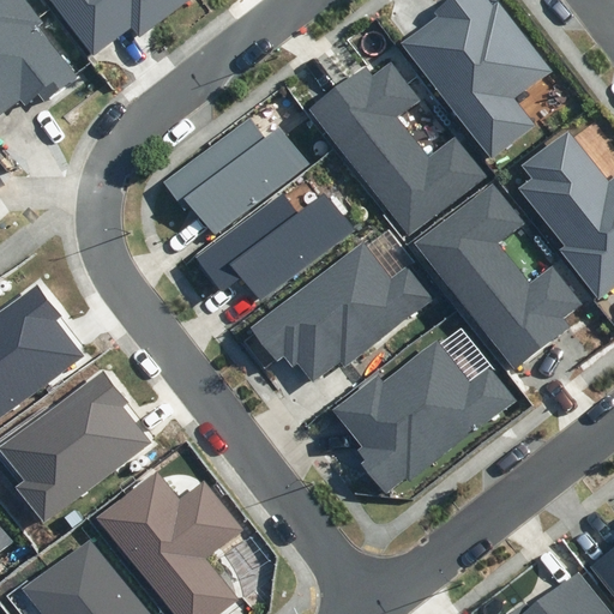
[(46,23),(28,0),(0,0),(0,114),(20,98),(25,104),(37,95),(44,104),(79,77),(41,26),(46,23)]
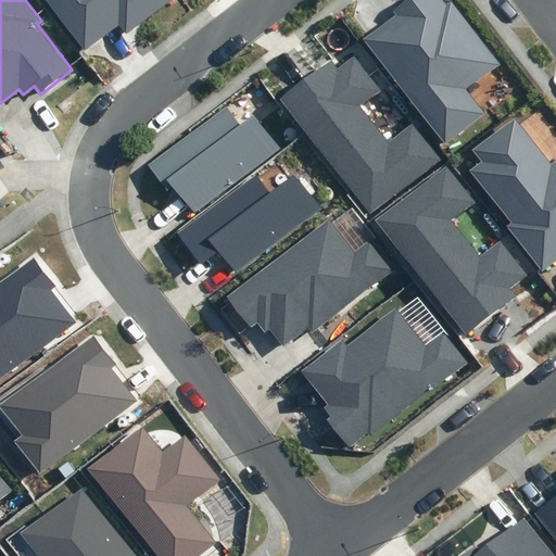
[(43,0),(85,51),(119,25),(126,34),(169,0),(43,0)]
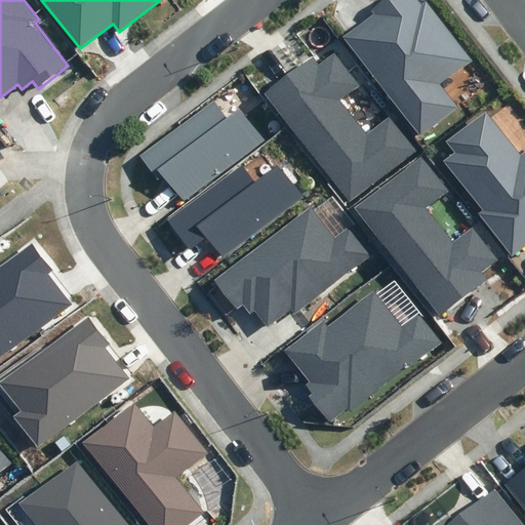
[(344,37),(420,137),(459,109),(441,84),(472,62),(426,1),(421,5),(416,0),(386,0),(371,11),(374,14),(344,37)]
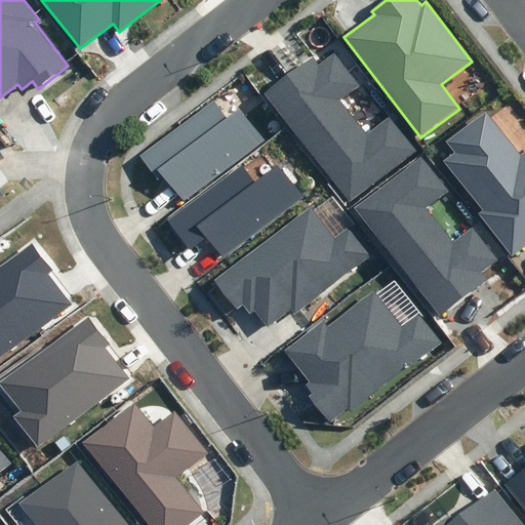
[(317,66),(312,58),(264,95),(349,202),(416,151),(390,117),(367,134),(339,99),(359,84),(334,52),(317,66)]
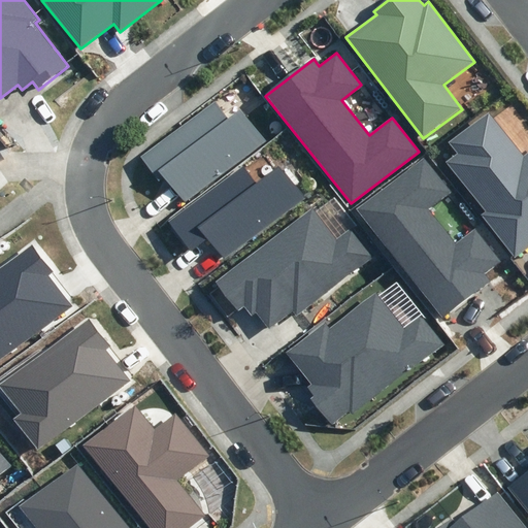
[(164,177),(186,204),(267,142),(240,107),(228,117),(216,101),(141,158),(159,182),(164,177)]
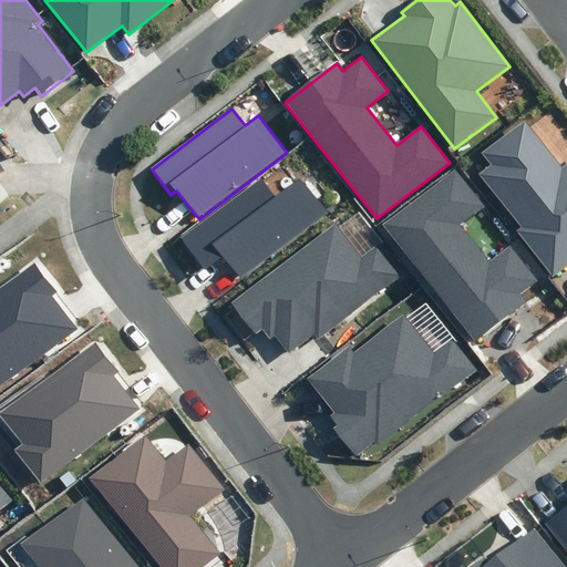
[(566,163),(563,167),(525,122),(485,154),(495,165),(482,176),(522,226),(516,232),(554,278),(566,267),(566,163)]
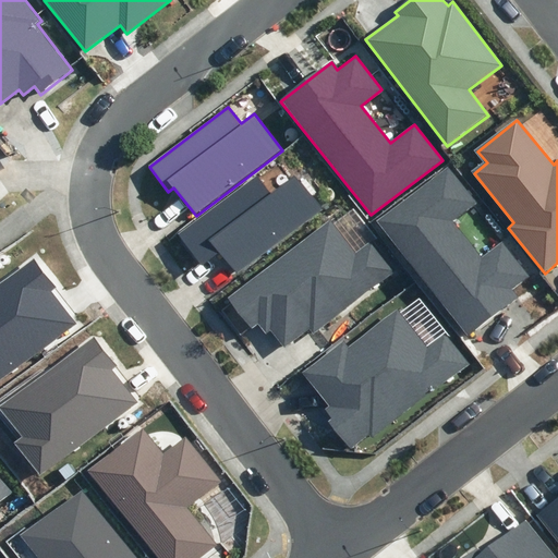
[(468,337),(518,299),(511,290),(530,276),(504,243),(483,258),(453,221),(477,203),(448,166),(376,220),(468,337)]
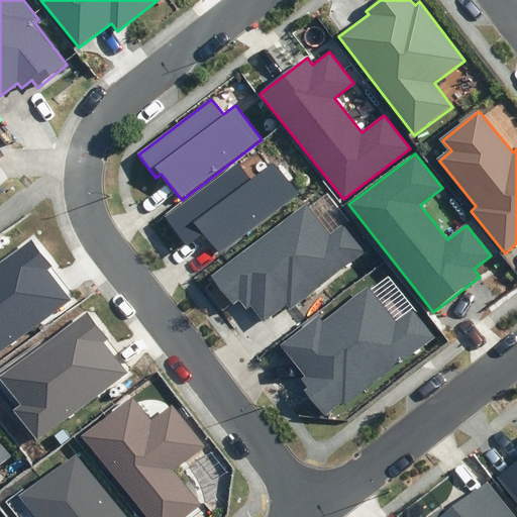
[(188,244),(203,232),(219,252),(298,193),(273,161),(250,177),(238,162),(166,216),(188,244)]
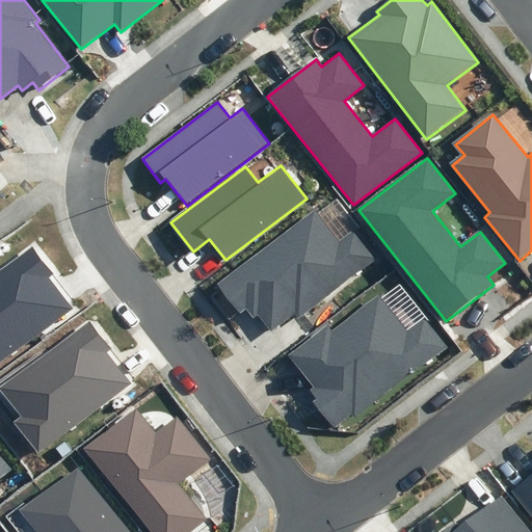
[(339,242),(315,210),(217,284),(240,314),(246,309),(254,319),(259,315),(271,331),(295,314),(299,318),(376,259),(354,231),(339,242)]
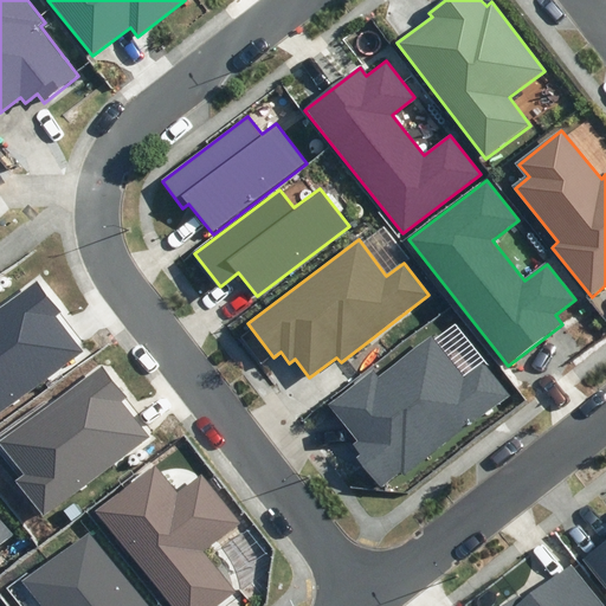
[(62,311),(37,279),(0,305),(0,412),(82,350),(56,316),(62,311)]
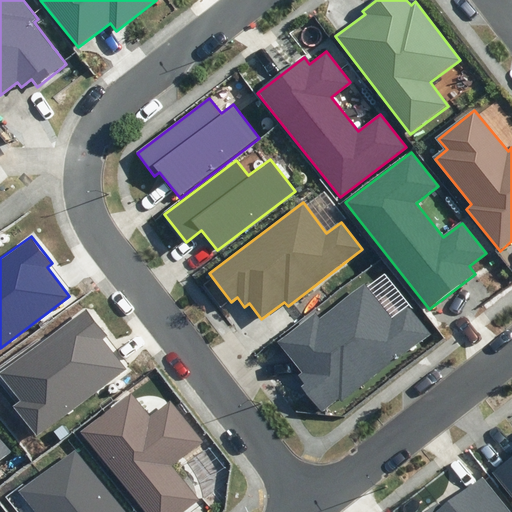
[(392,319),(364,284),(320,318),(316,312),(277,342),(302,372),(298,375),(305,384),(302,386),(322,412),(339,398),(342,402),(430,334),(408,306),(392,319)]
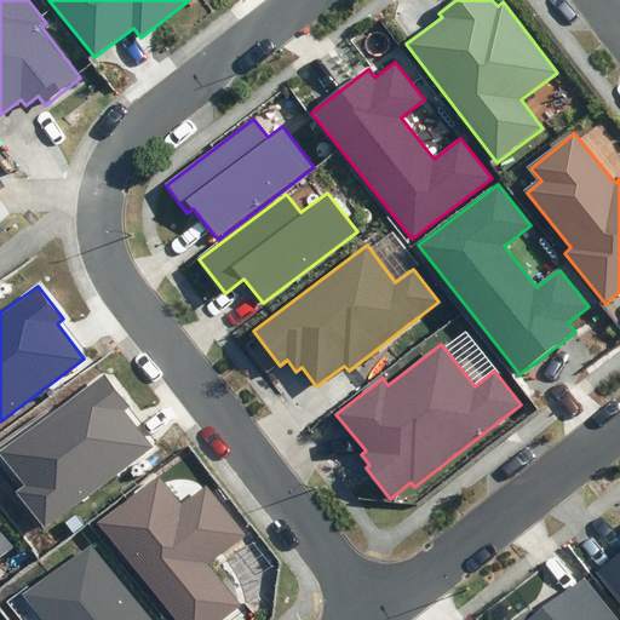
[(44,528),(150,447),(124,411),(130,407),(104,373),(0,453),(24,484),(15,492),(44,528)]
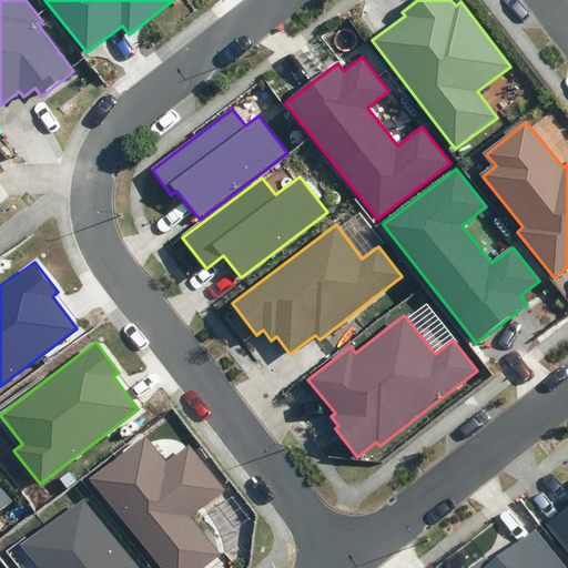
[(166,462),(145,435),(90,479),(161,567),(203,567),(221,555),(190,516),(224,489),(188,444),(166,462)]
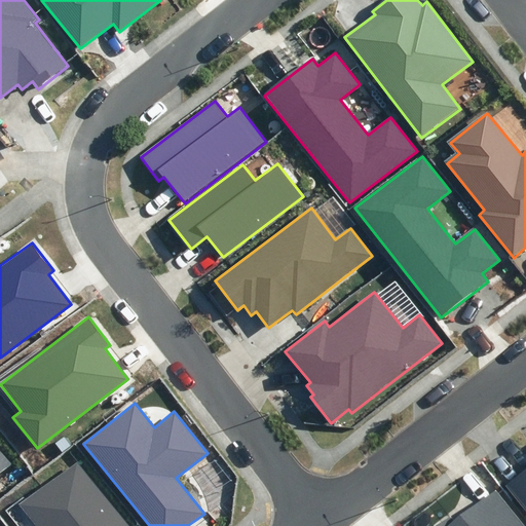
[(0,472),(10,464),(0,451),(0,472)]
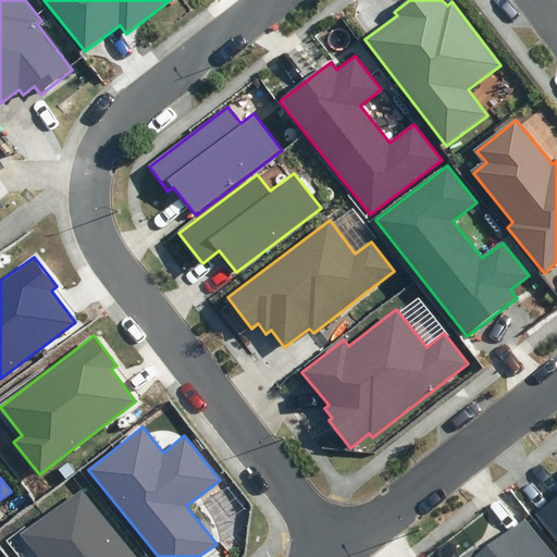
[(135,556),(83,489),(22,535),(38,556),(135,556)]
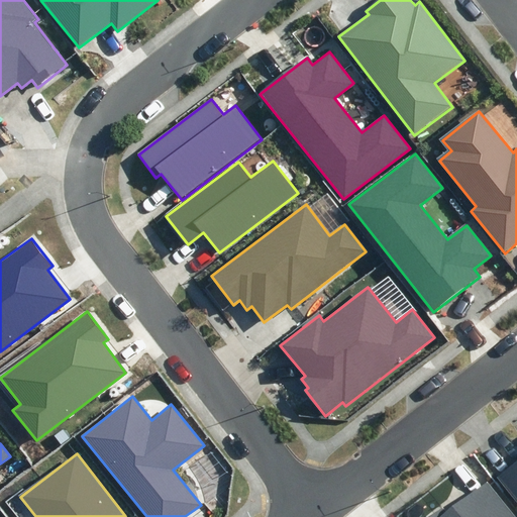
[(516,460),(497,477),(516,502),(516,460)]
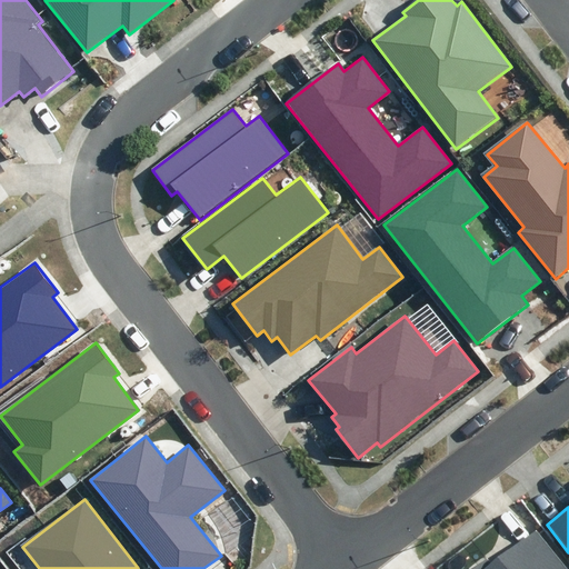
[(568,568),(536,529),(489,563),(487,561),(475,568),(568,568)]
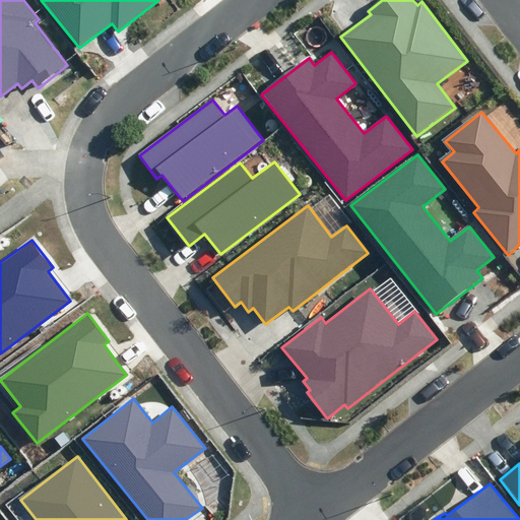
All buildings are outlined.
